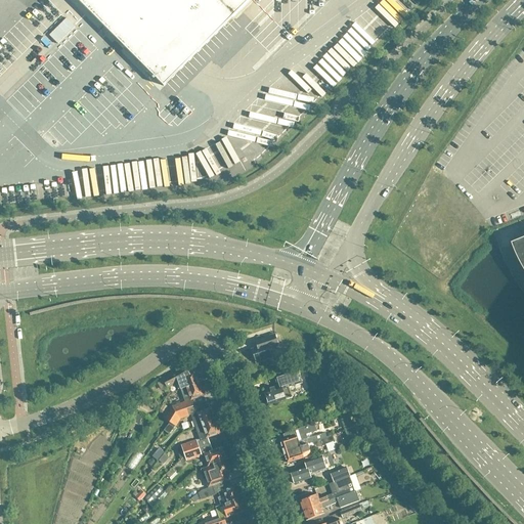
[(78,0),(164,86),(175,75),(186,63),(250,0),(78,0)]
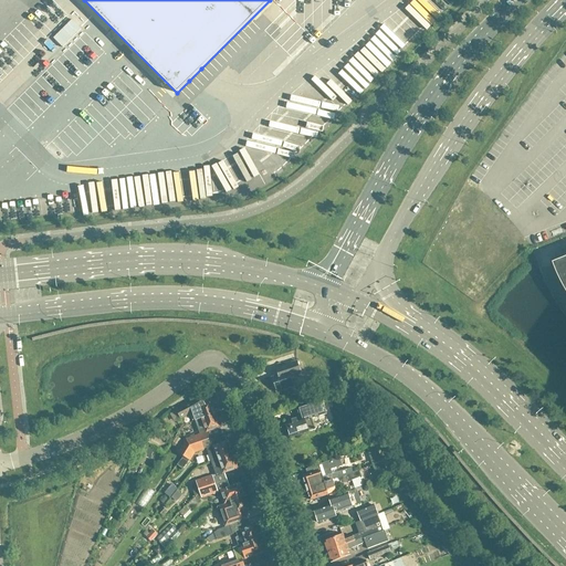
[(135,76),(142,64),(132,60),(126,72),(135,76)]
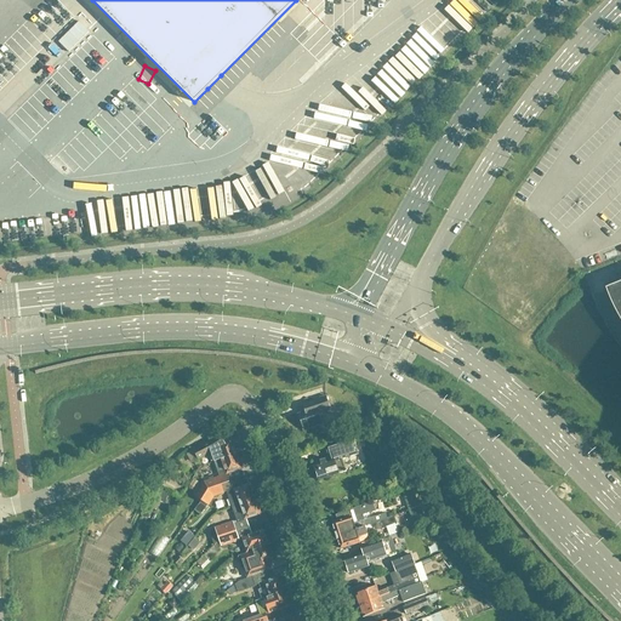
[(620,283),(605,290),(607,296),(608,298),(609,301),(611,307),(615,312),(617,318),(620,323),(620,283)]
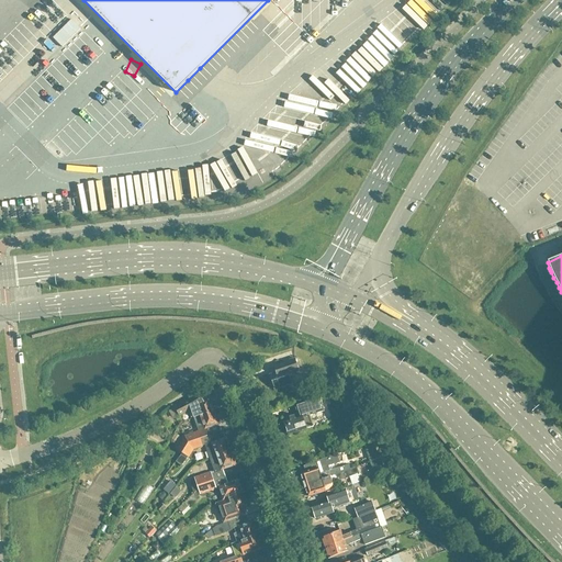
[(289,374),(299,371),(294,359),(273,367),(276,373),(269,375),(271,382),(270,382),(272,388),(273,386),(273,389),(291,383),(289,374)]
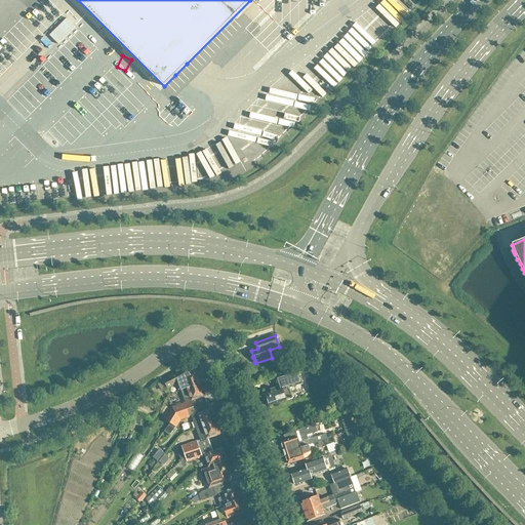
[(200,384),(196,371),(190,373),(188,367),(163,379),(167,389),(178,382),(182,390),(200,384)]
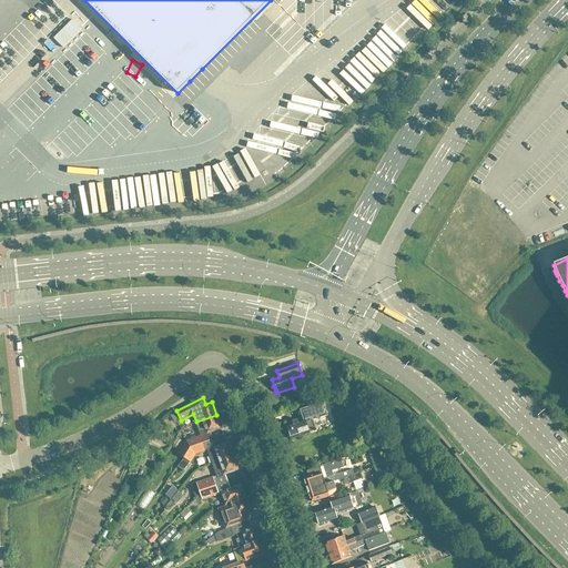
[(317,430),(313,419),(327,415),(322,401),(297,408),(301,418),(285,424),(291,439),(317,430)]
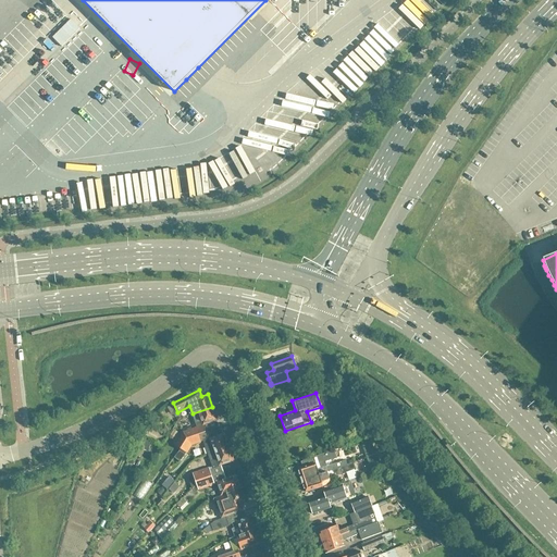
[(217,420),(212,407),(193,413),(197,428),(183,432),(181,435),(186,440),(198,435),(206,432),(202,425),(217,420)]
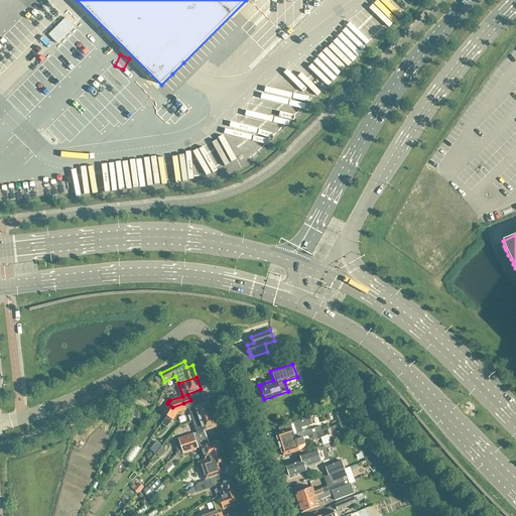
[(192,421),(212,414),(208,402),(195,406),(195,405),(187,407),(189,414),(192,421)]
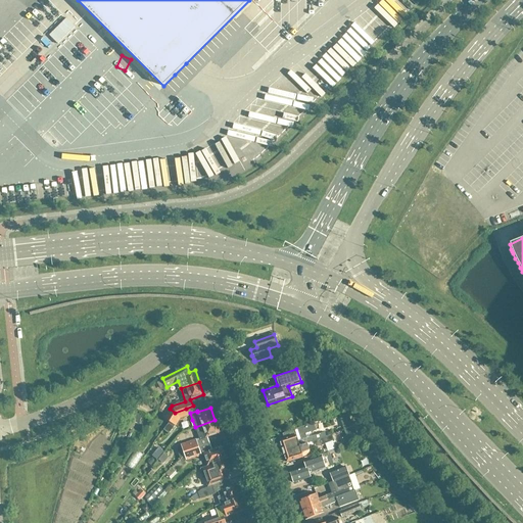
[(180,418),(189,415),(186,409),(175,413),(169,422),(176,426),(180,418)]
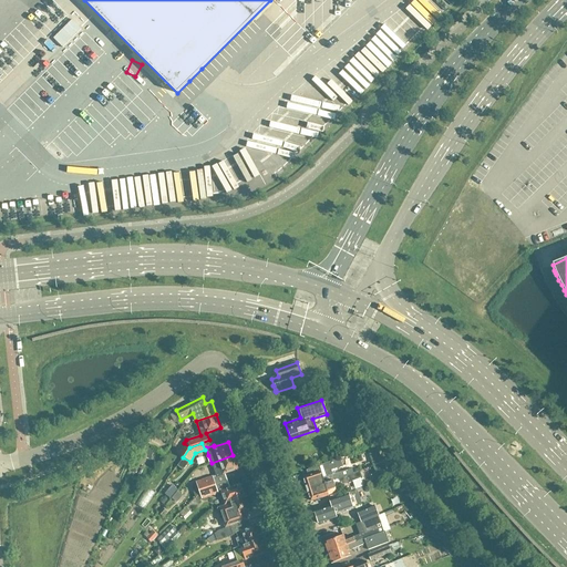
[(155,449),(144,445),(140,455),(151,460),(155,449)]
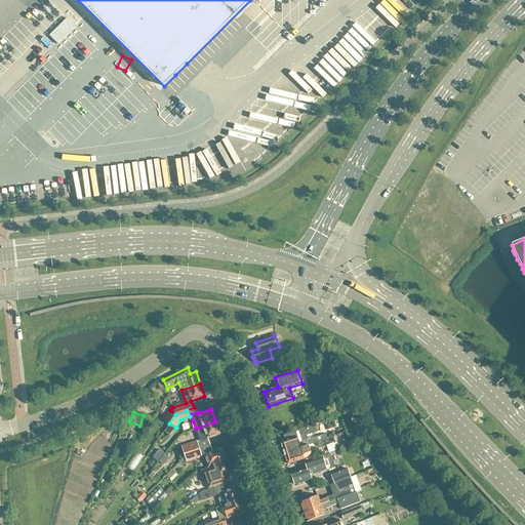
[(219,434),(215,421),(196,429),(198,435),(201,442),(208,440),(207,438),(219,434)]
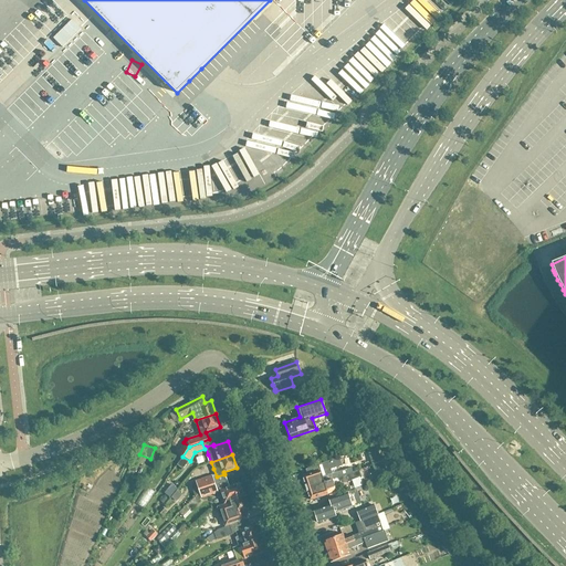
[(342,462),(341,457),(320,464),(322,471),(329,468),(341,464),(341,462),(342,462)]
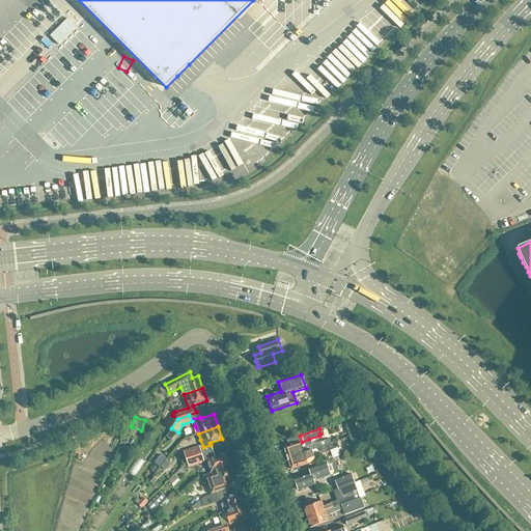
[(283,447),(287,457),(331,443),(330,439),(311,445),(309,439),(302,442),(300,436),(286,441),(287,446),(283,447)]
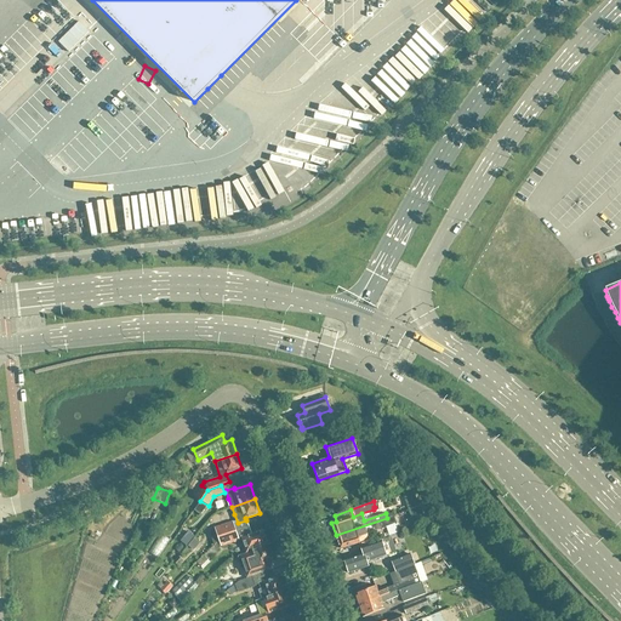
[(224,512),(214,516),(216,522),(227,518),(224,512)]
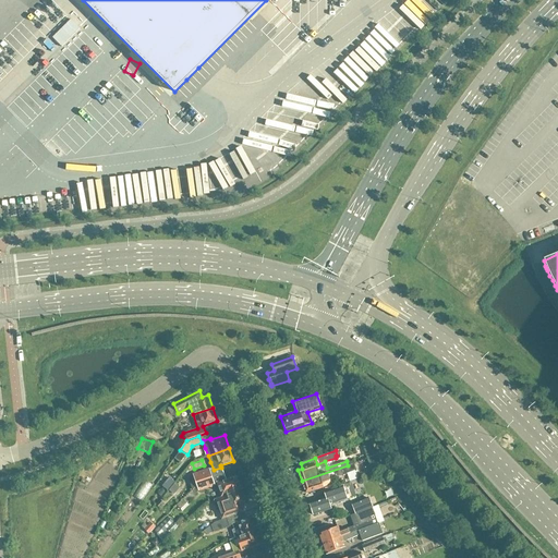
[(336,475),(343,475),(356,471),(353,463),(348,465),(302,481),(305,493),(323,486),(320,481),(336,475)]
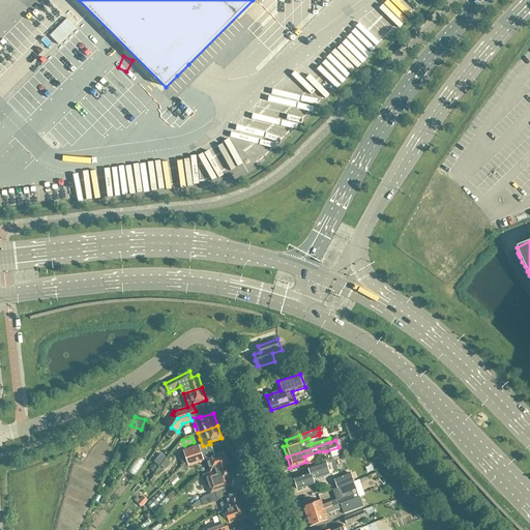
[(190,455),(201,452),(199,445),(179,452),(180,455),(179,455),(182,465),(190,455)]
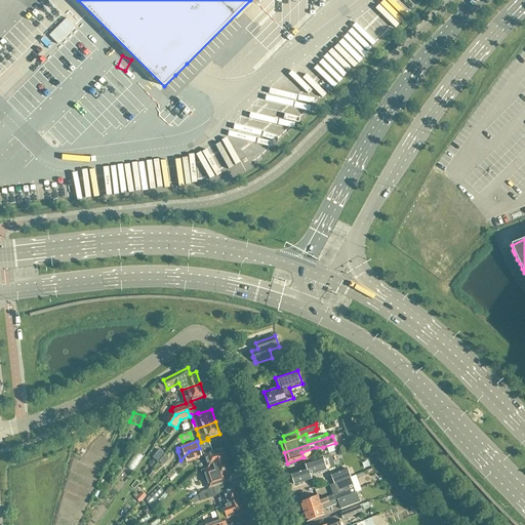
[(227,460),(223,447),(210,451),(210,450),(203,453),(208,467),(214,465),(227,460)]
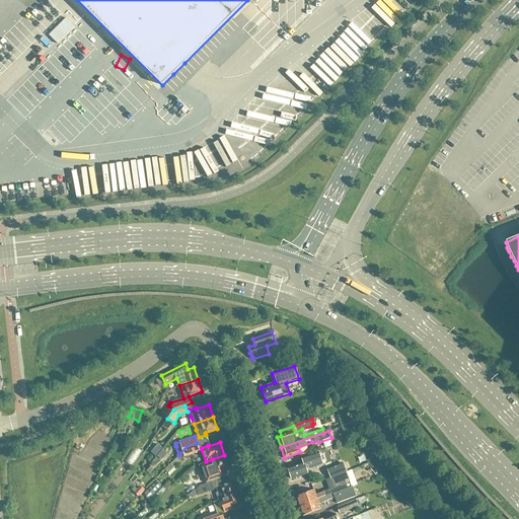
[(200,451),(197,443),(187,446),(178,455),(182,459),(184,456),(200,451)]
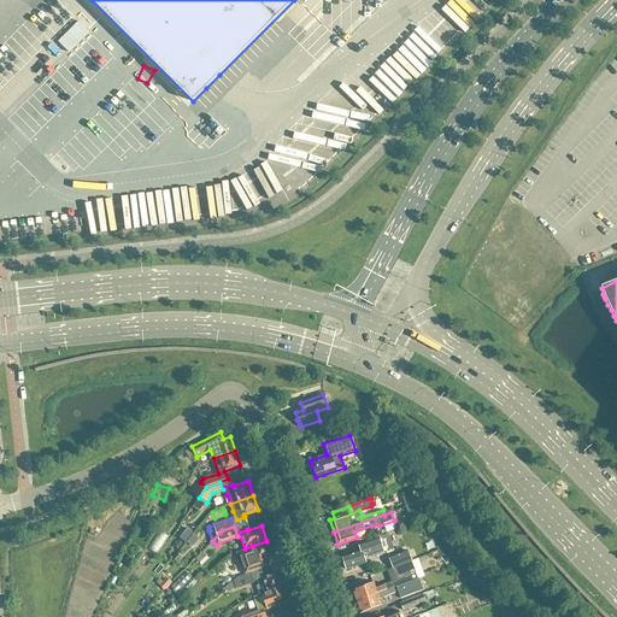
[(370,540),(359,544),(360,551),(342,557),(346,569),(366,563),(364,558),(393,548),(391,542),(394,541),(391,532),(377,536),(378,536),(370,540)]
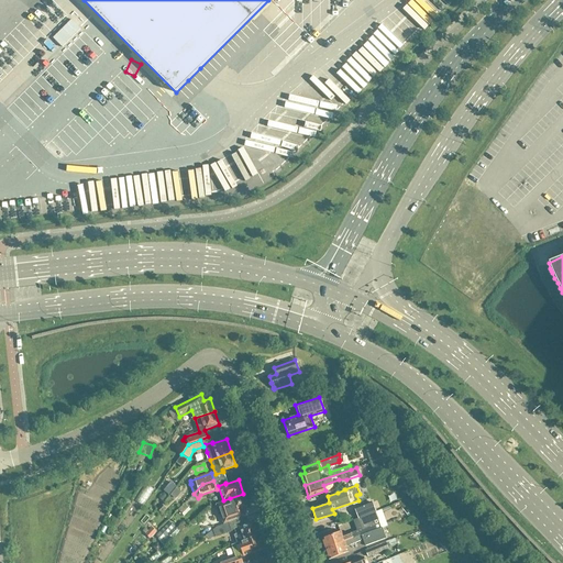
[(143,508),(152,495),(144,490),(136,503),(143,508)]
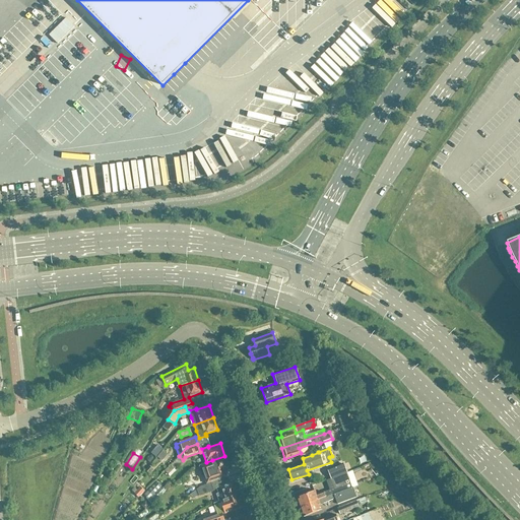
[(172,455),(166,462),(170,465),(176,459),(172,455)]
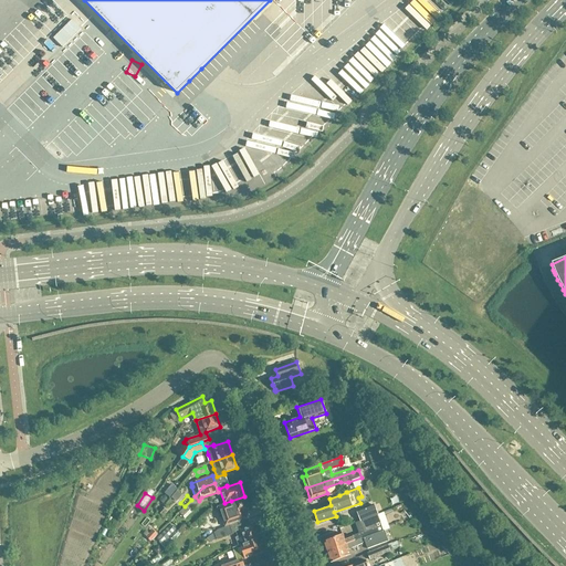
[(247,519),(243,512),(250,510),(244,496),(231,501),(224,503),(217,506),(215,509),(218,519),(221,520),(223,526),(230,525),(237,522),(247,519)]
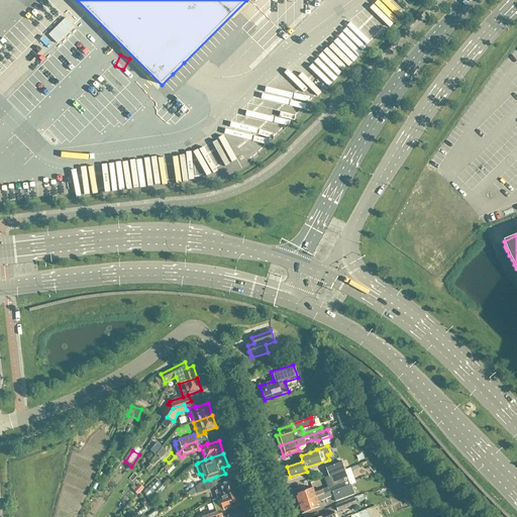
[(341,461),(325,468),(329,476),(345,470),(341,461)]
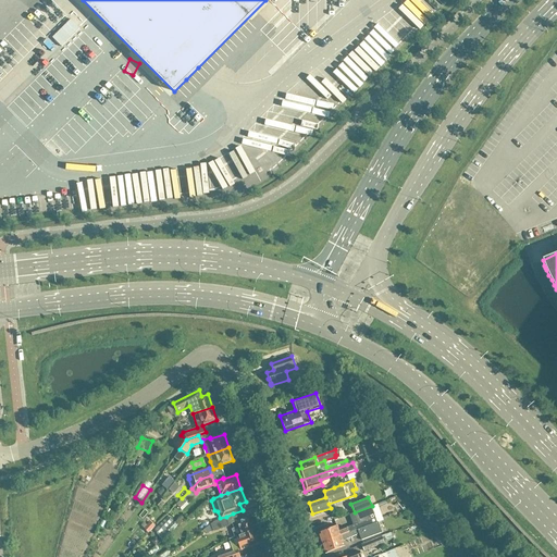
[(356,530),(358,530),(378,522),(383,520),(378,504),(354,514),(354,512),(349,515),(353,525),(339,530),(338,525),(319,533),(322,543),(357,531),(356,530)]
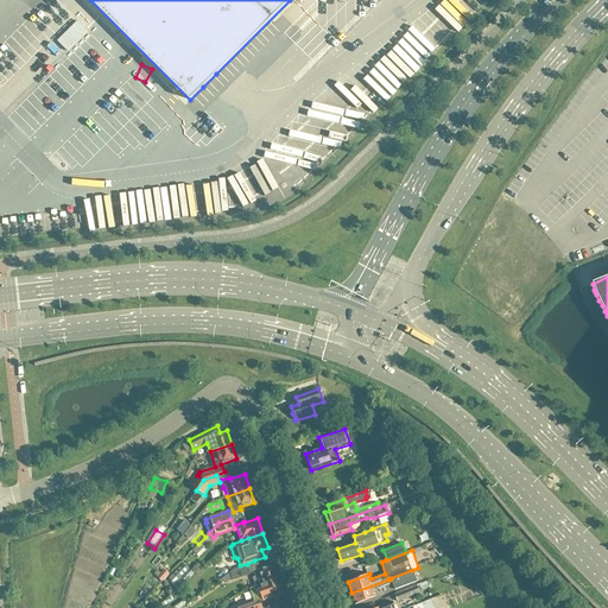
[(194,574),(189,568),(183,563),(169,578),(172,582),(171,583),(176,589),(194,574)]
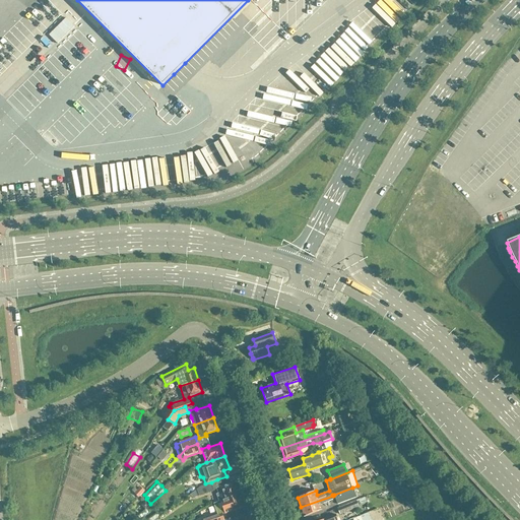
[(239,495),(234,481),(216,489),(218,493),(216,494),(219,502),(239,495)]
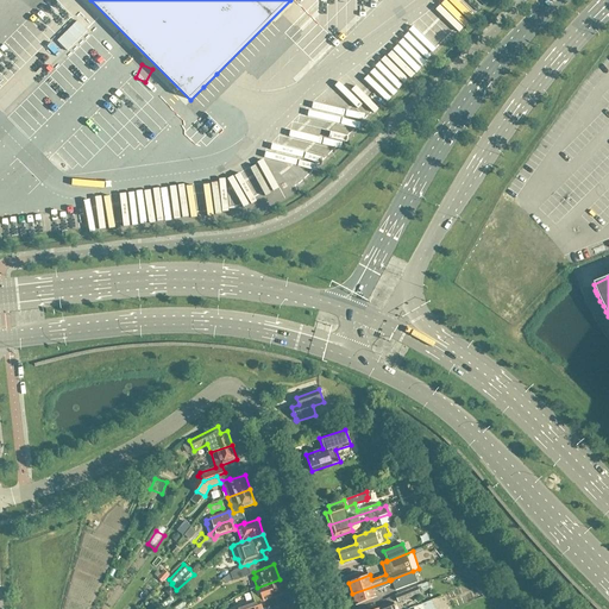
[(251,575),(248,565),(240,566),(232,569),(230,570),(231,573),(223,579),(219,582),(220,584),(251,575)]
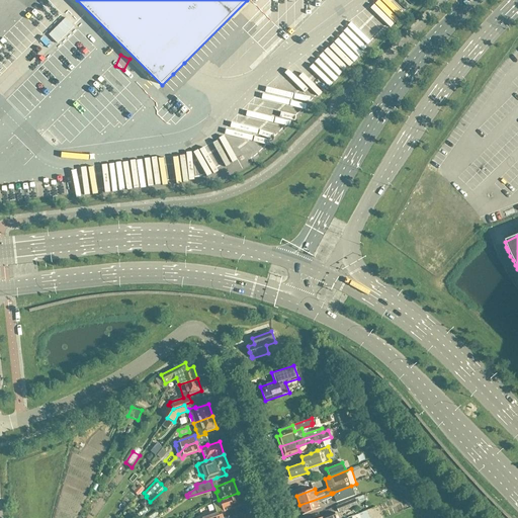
[(351,486),(333,493),(336,502),(355,495),(351,486)]
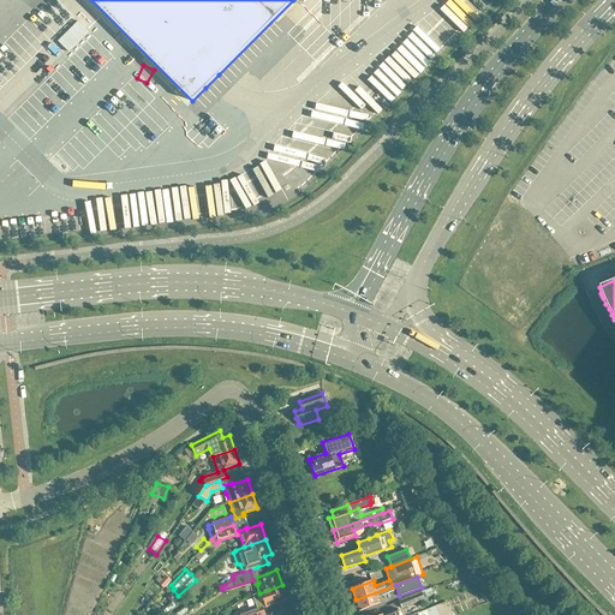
[(287,599),(282,585),(260,593),(262,602),(264,602),(266,608),(287,599)]
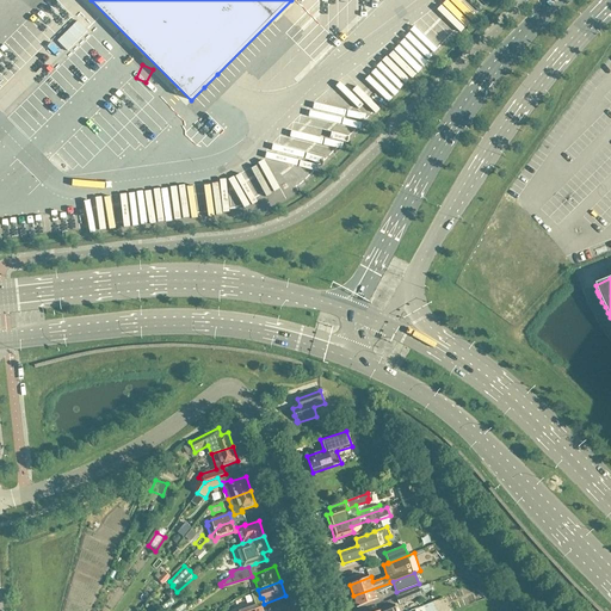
[(378,599),(376,593),(393,587),(392,582),(353,596),(358,608),(378,599)]
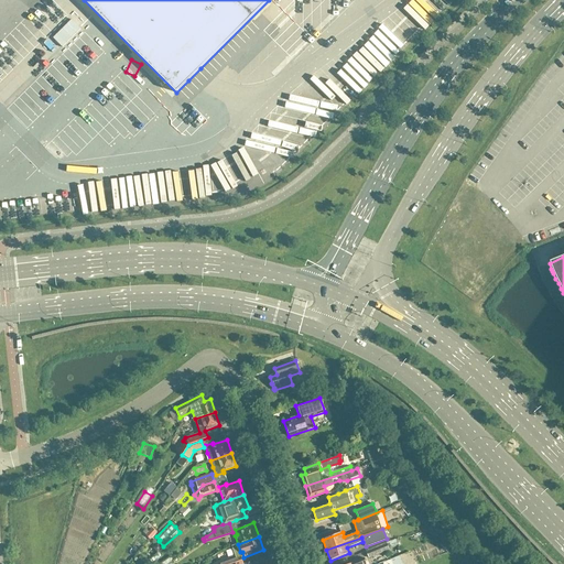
[(396,539),(390,541),(367,552),(369,557),(389,551),(389,550),(399,545),(396,539)]
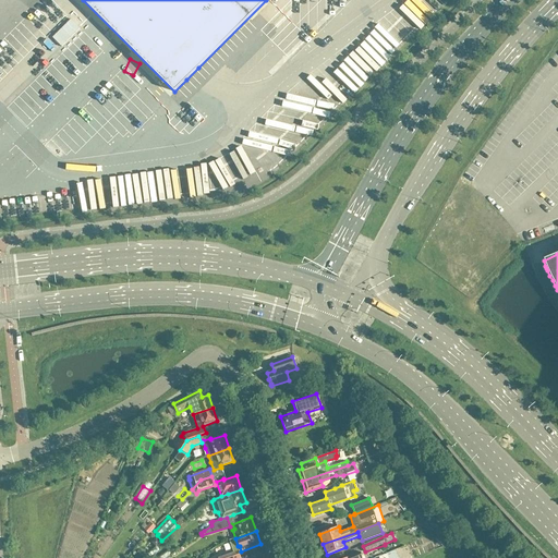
[(156,537),(150,542),(155,547),(160,543),(156,537)]
